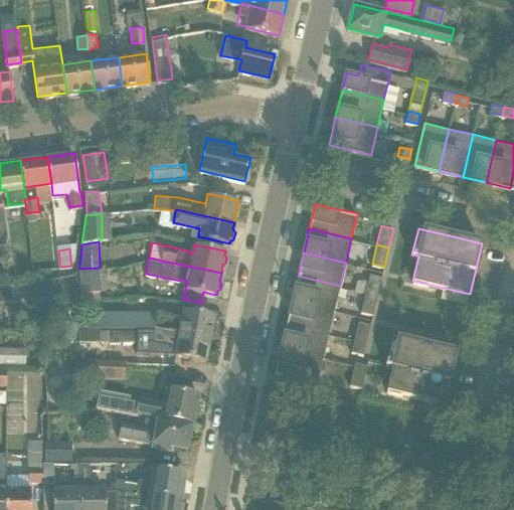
[(100,268),(79,269),(81,291),(101,289),(100,268)]
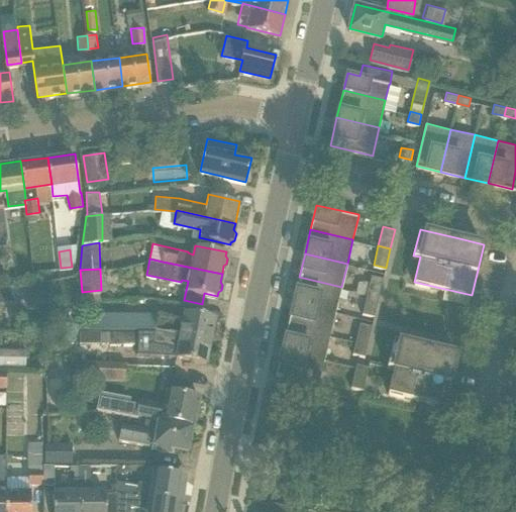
[(372,274),(367,293),(379,296),(383,277),(372,274)]
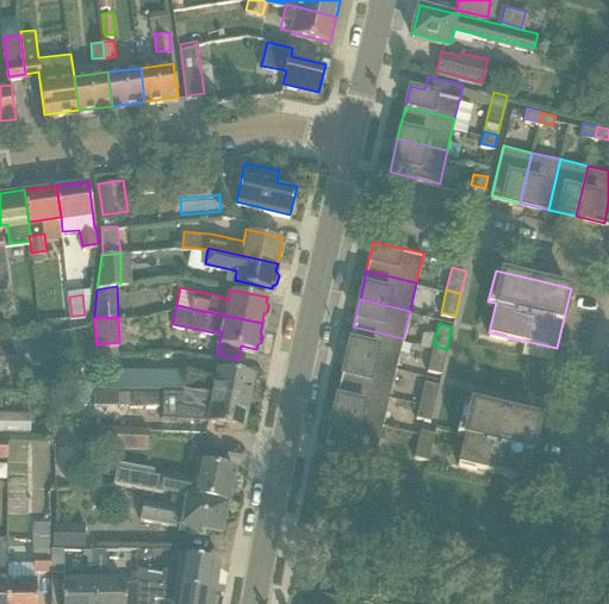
[(353,327),(346,355),(396,366),(403,338),(353,327)]
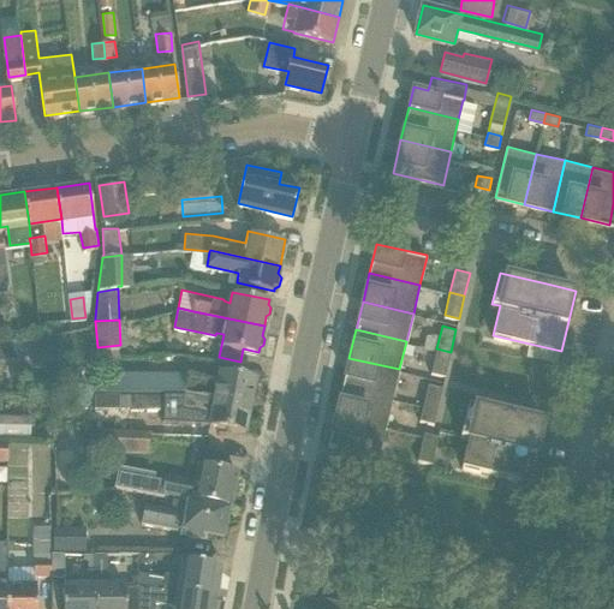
[(451,352),(436,348),(431,371),(445,375),(451,352)]
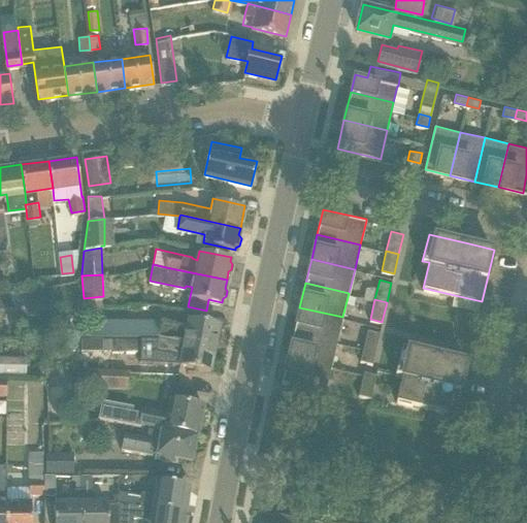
[(342,317),(299,307),(294,331),(337,341),(342,317)]
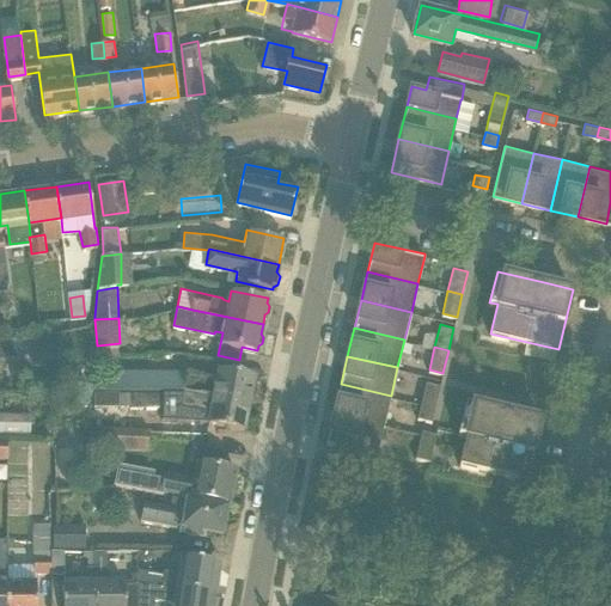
[(217,378),(187,372),(109,369),(109,387),(162,387),(183,387),(250,401),(255,375),(219,367),(217,378)]
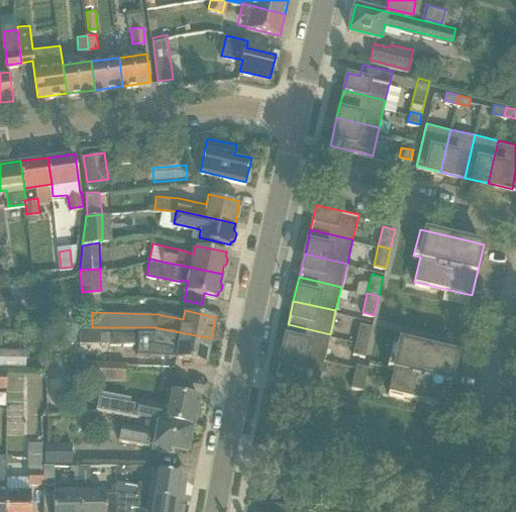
[(360,321),(356,336),(369,339),(372,324),(360,321)]
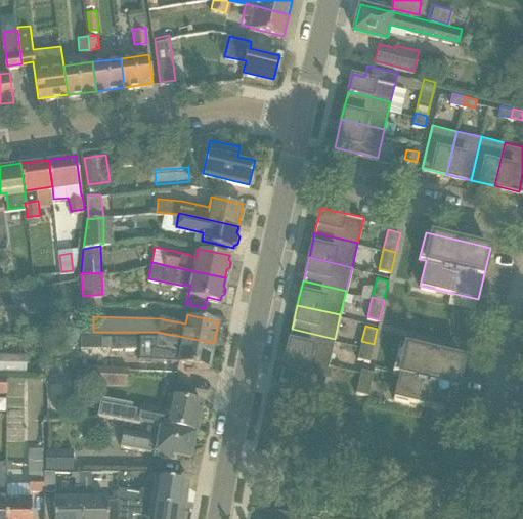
[(292,329),(286,352),(329,362),(335,339),(292,329)]
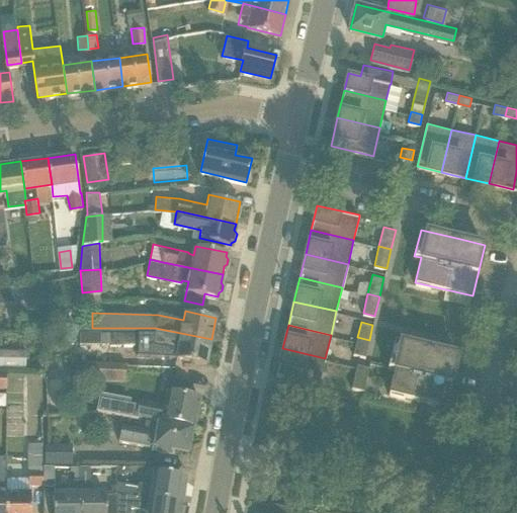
[(206,361),(211,339),(155,328),(152,342),(178,347),(176,355),(206,361)]
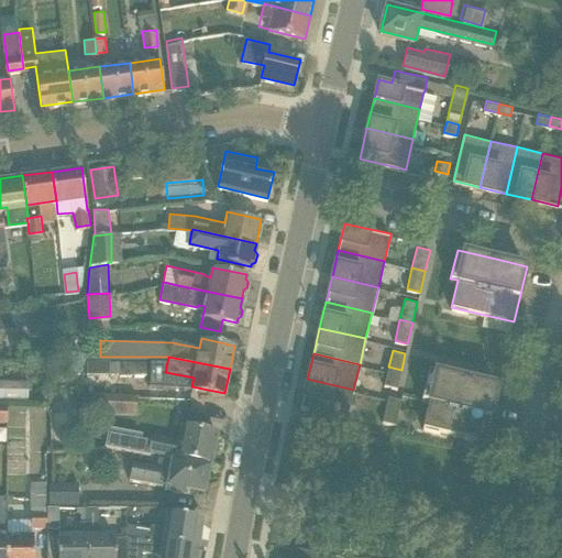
[(146,358),(121,359),(121,360),(121,372),(121,373),(146,373),(146,358)]
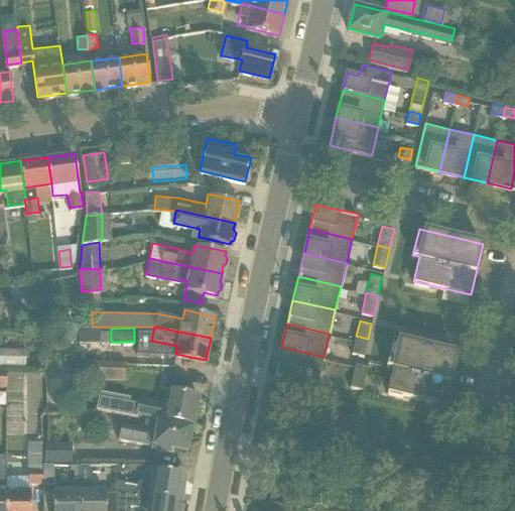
[(368,339),(356,336),(352,351),(364,354),(368,339)]
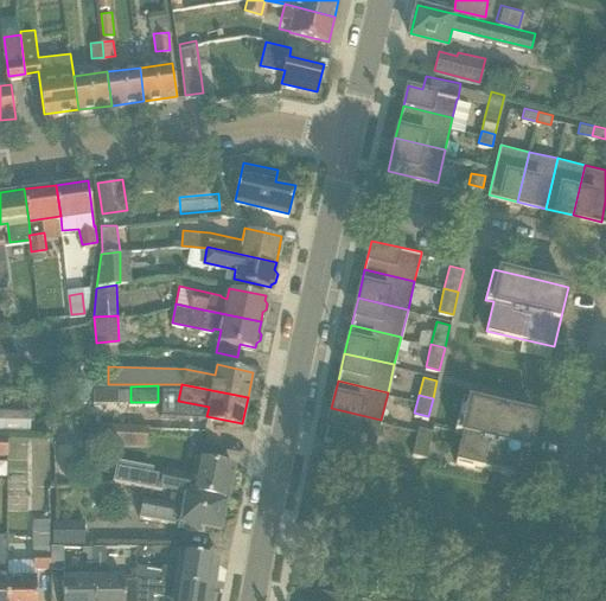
[(537,415),(490,404),(463,398),(455,429),(463,430),(457,459),(523,475),(537,415)]
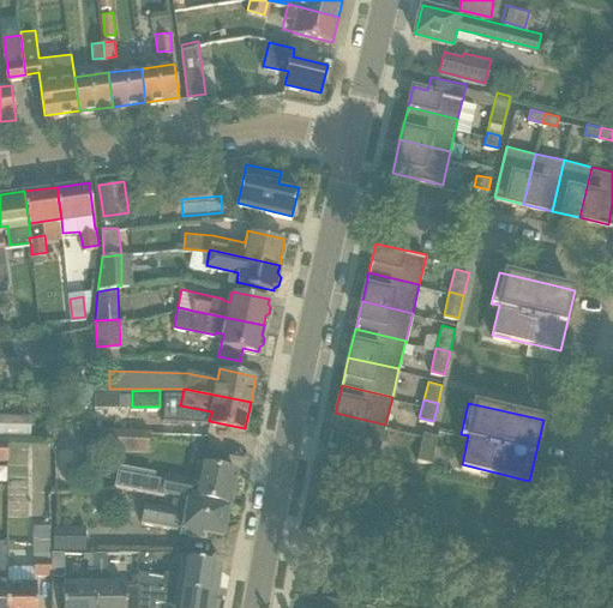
[(0,429),(31,432),(31,411),(0,410),(0,429)]
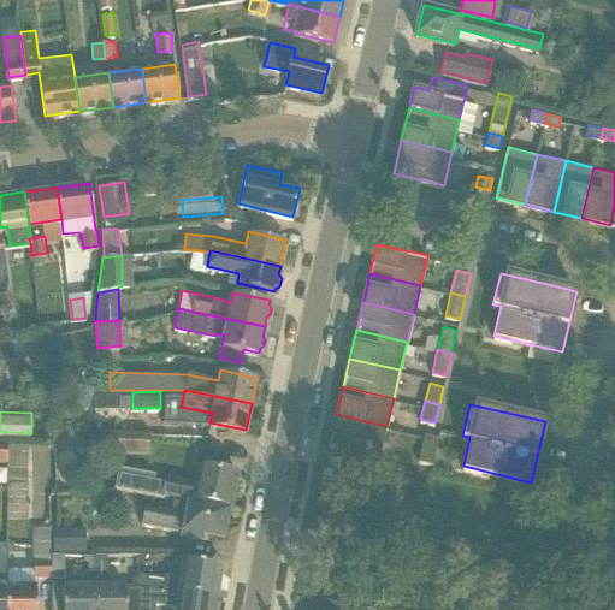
[(386,426),(336,414),(330,444),(380,456),(380,455),(386,426)]
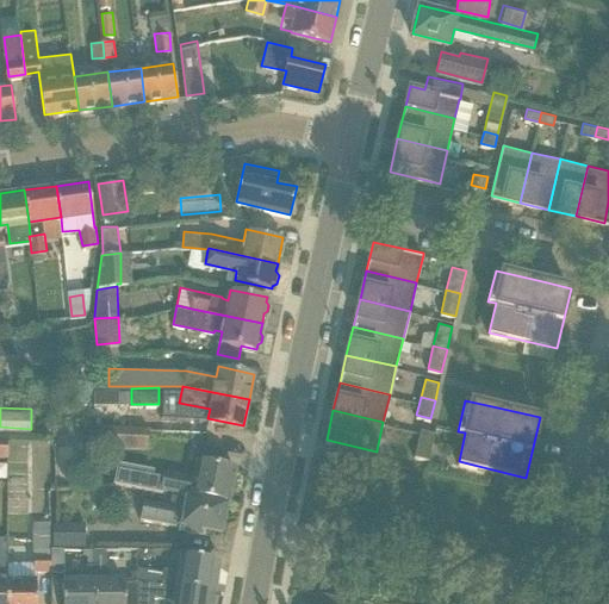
[(151,427),(104,424),(103,444),(150,448),(151,427)]
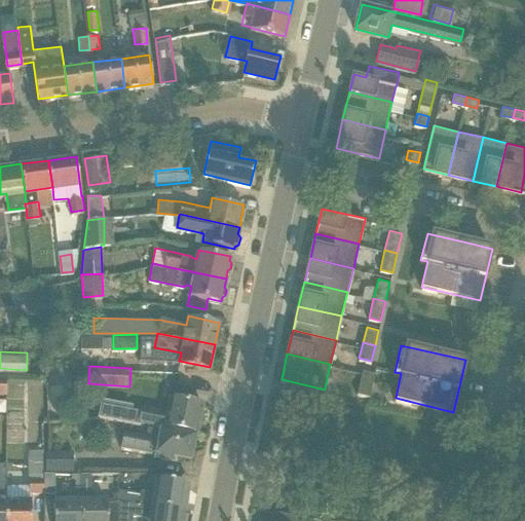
[(375,371),(369,370),(363,369),(358,392),(369,395),(375,371)]
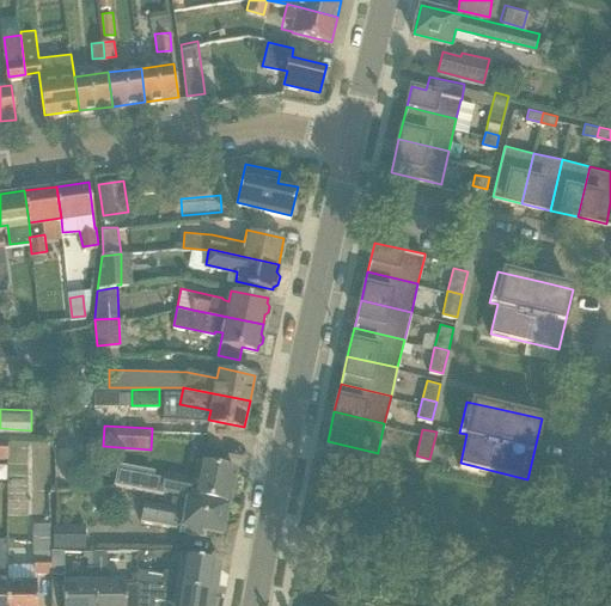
[(197,442),(195,458),(224,464),(227,448),(197,442)]
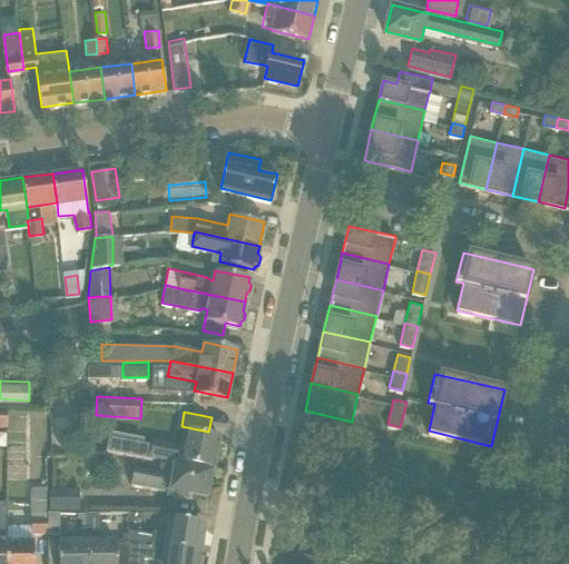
[(221,435),(184,428),(182,444),(154,439),(150,454),(214,466),(221,435)]
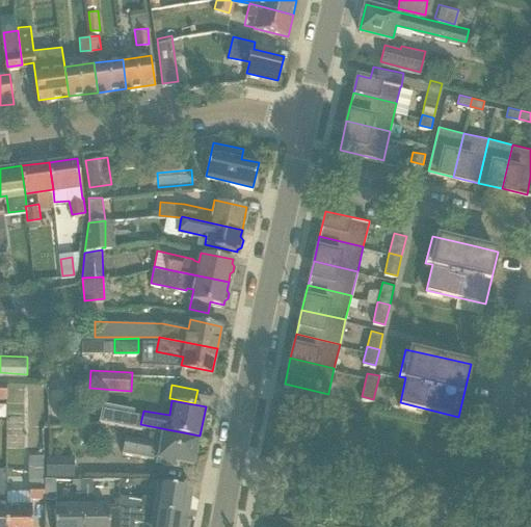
[(126,435),(123,450),(158,457),(158,459),(177,464),(178,459),(192,463),(196,439),(149,429),(147,439),(126,435)]
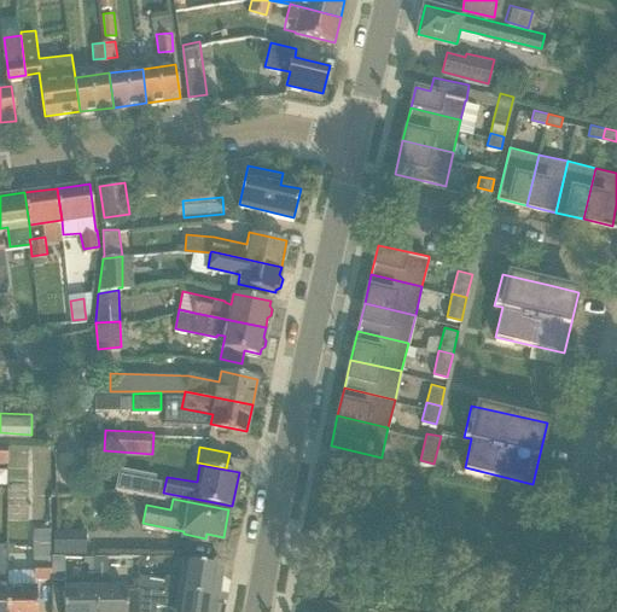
[(52,525),(34,525),(34,567),(34,576),(35,576),(36,576),(52,576),(52,566),(52,536),(52,525)]
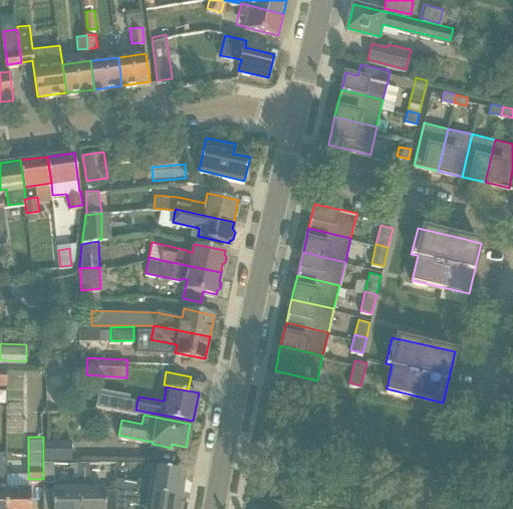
[(44,458),(72,457),(71,439),(44,439),(44,458)]
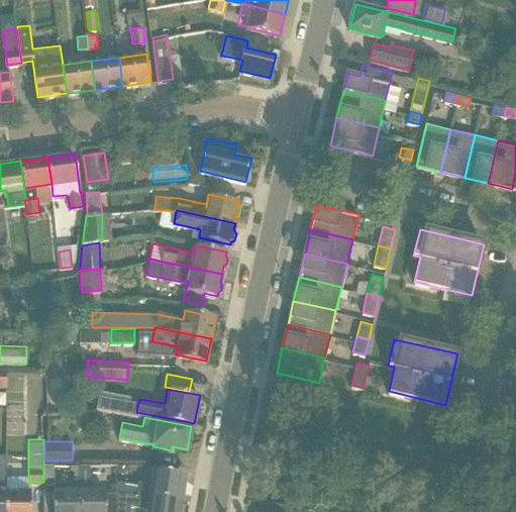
[(90,465),(80,465),(80,478),(80,511),(105,511),(106,508),(107,508),(107,504),(106,504),(106,490),(94,490),(94,479),(90,479),(90,465)]
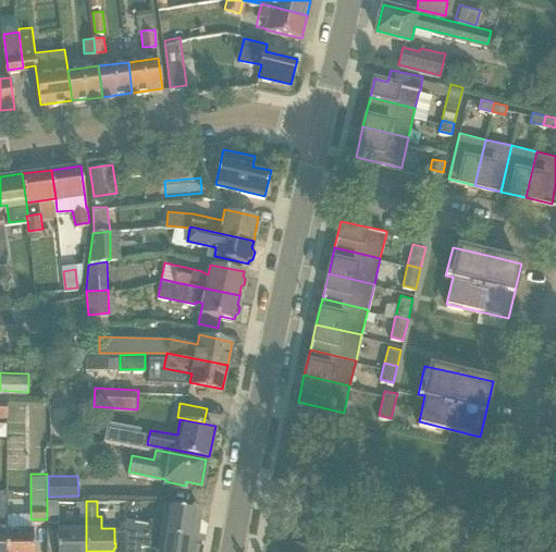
[(150,520),(148,532),(161,535),(194,540),(198,513),(184,511),(184,510),(180,508),(180,510),(165,507),(163,522),(150,520)]
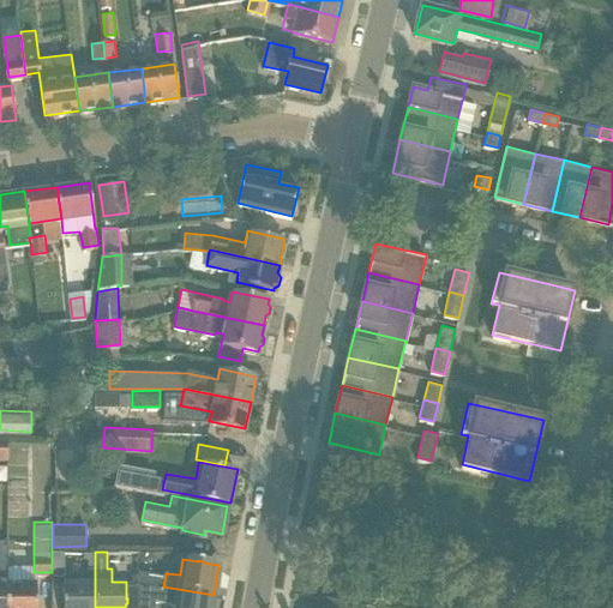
[(52,577),(50,607),(95,607),(95,567),(88,567),(82,572),(68,571),(64,577),(52,577)]
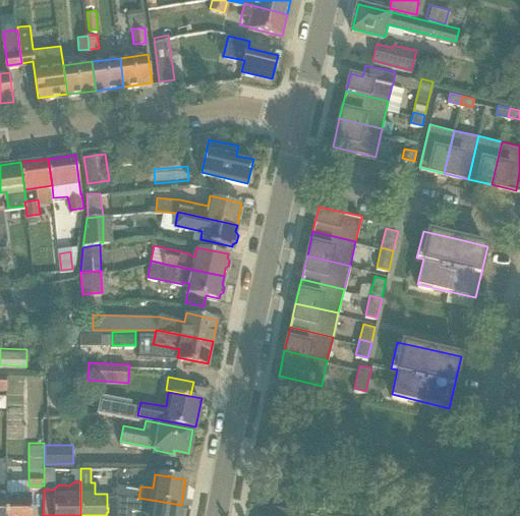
[(117,486),(117,494),(138,498),(140,486),(117,482),(117,486)]
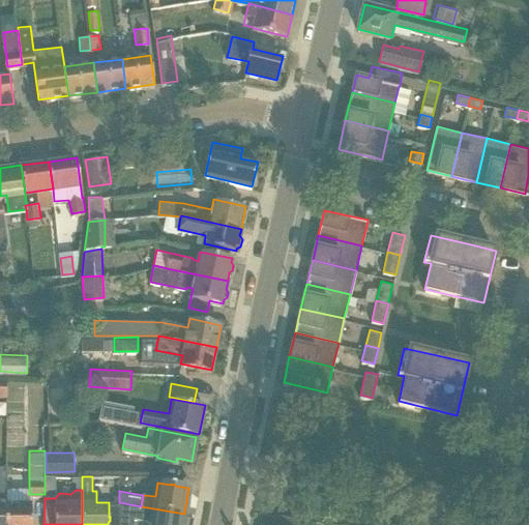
[(31,524),(32,500),(6,501),(6,524),(31,524)]
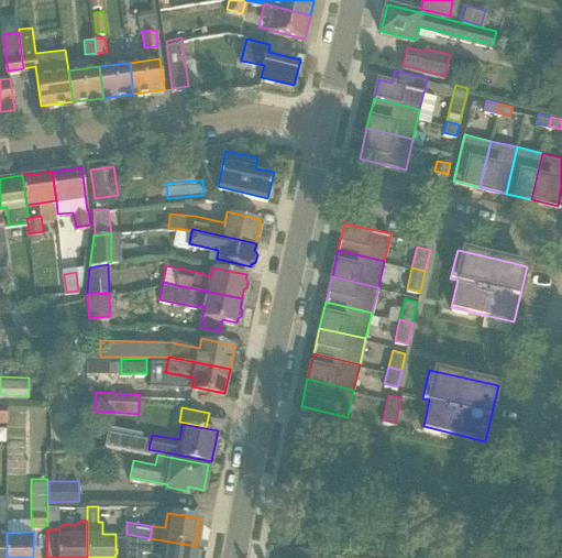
[(150,538),(127,534),(125,557),(142,557),(142,549),(162,553),(160,557),(194,557),(196,546),(163,540),(150,538)]
